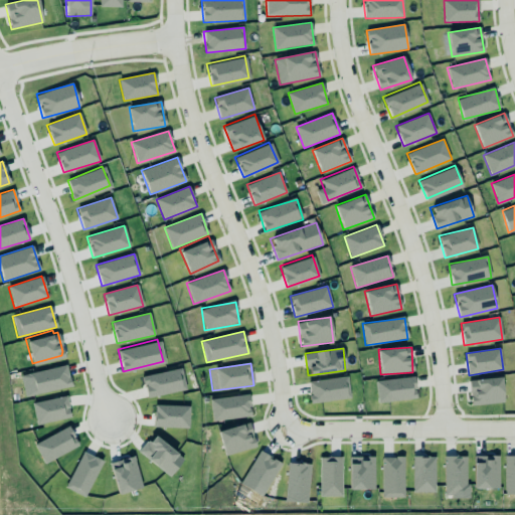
[(31,395),(70,386),(66,365),(27,373),(31,395)]
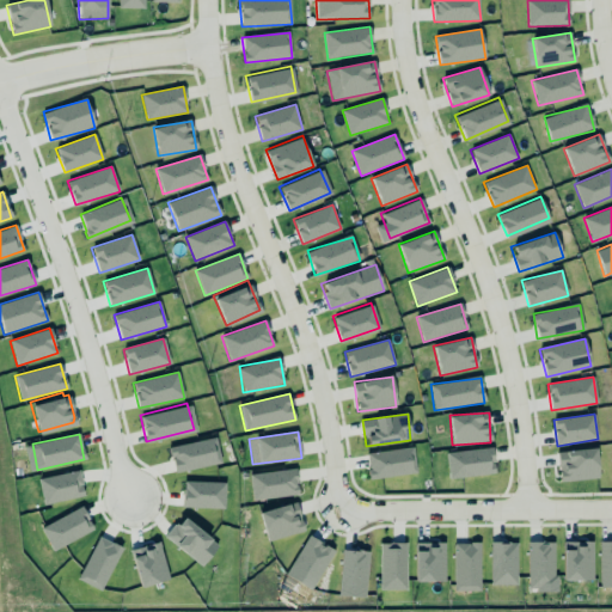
[(221,464),(215,438),(169,447),(175,473),(221,464)]
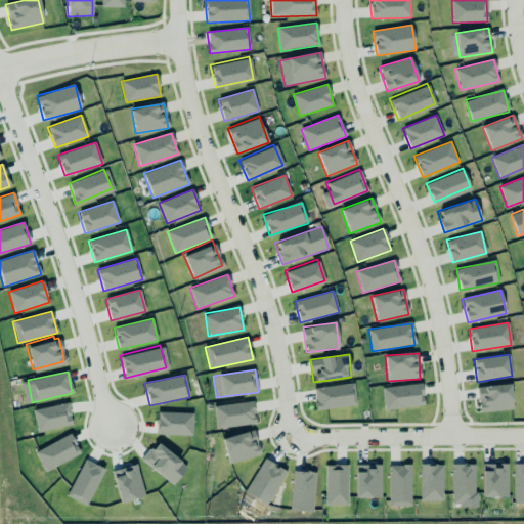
[(313,389),(317,411),(357,404),(353,382),(313,389)]
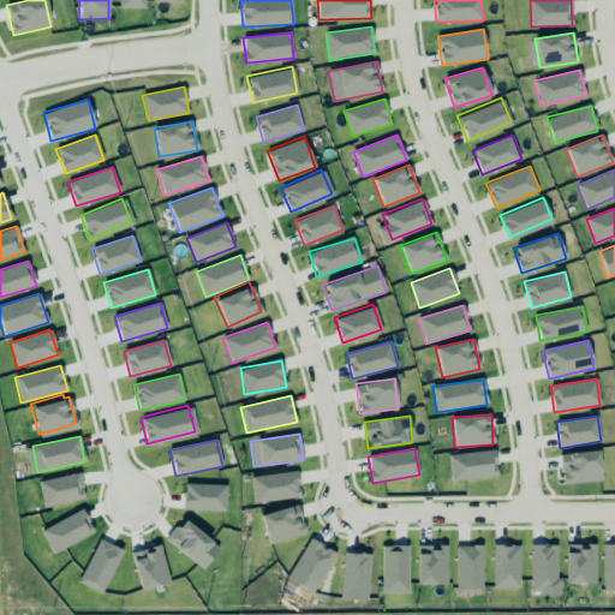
[(448,455),(452,482),(497,476),(494,449),(448,455)]
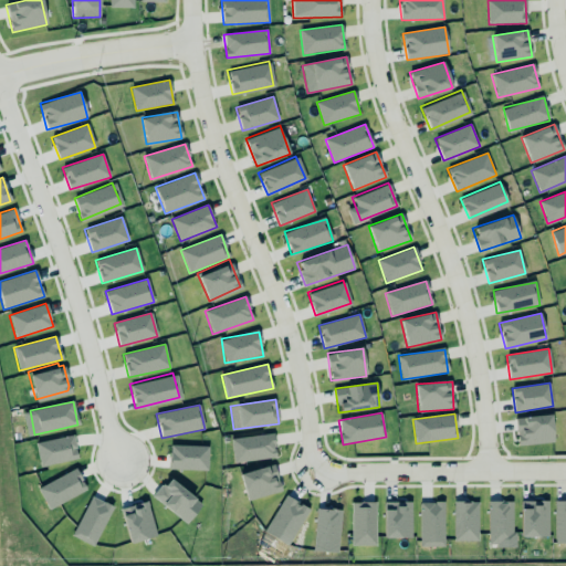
[(514,418),(517,447),(554,442),(551,415),(514,418)]
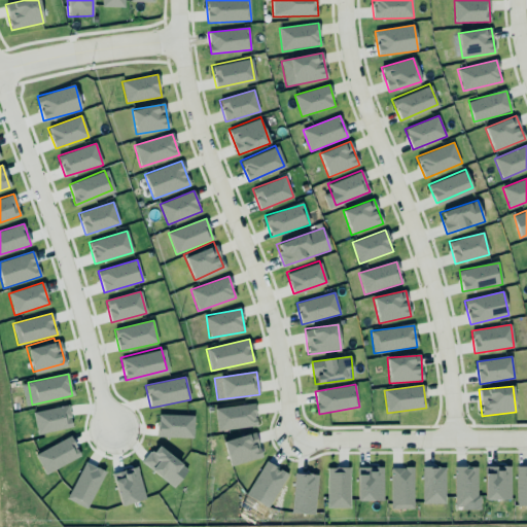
[(215,409),(218,431),(257,426),(254,403),(215,409)]
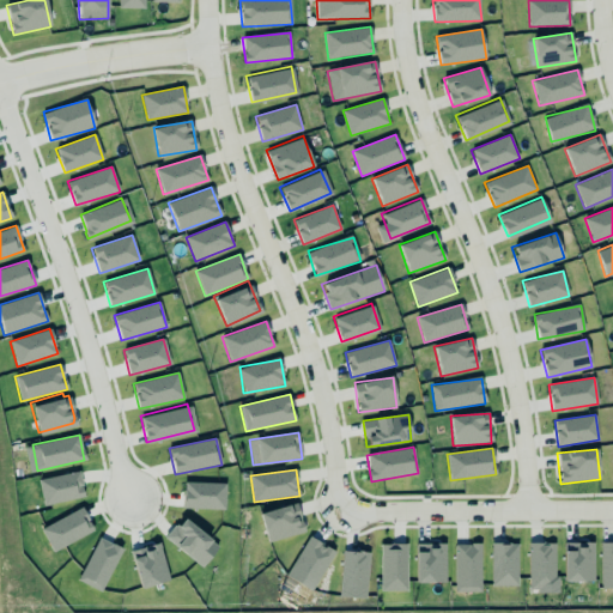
[(43,505),(84,497),(78,471),(37,480),(43,505)]
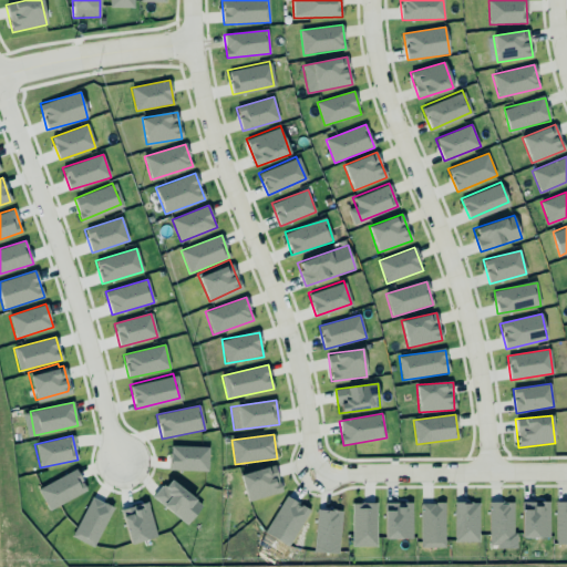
[(168,471),(207,471),(208,447),(169,446),(168,471)]
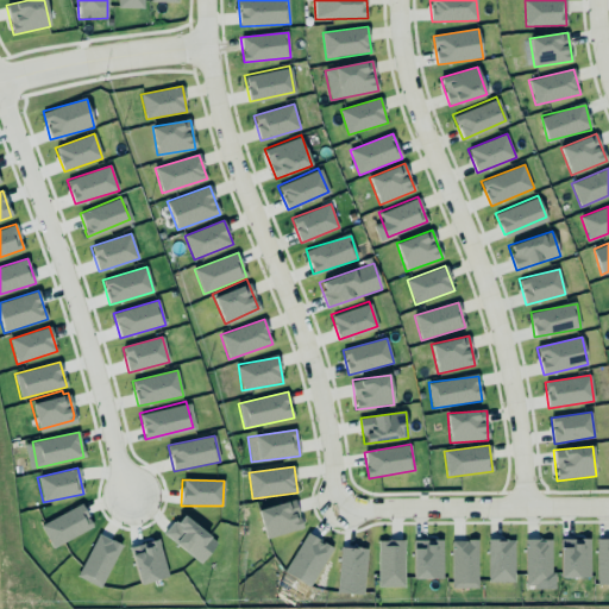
[(267,540),(303,528),(294,498),(257,512),(267,540)]
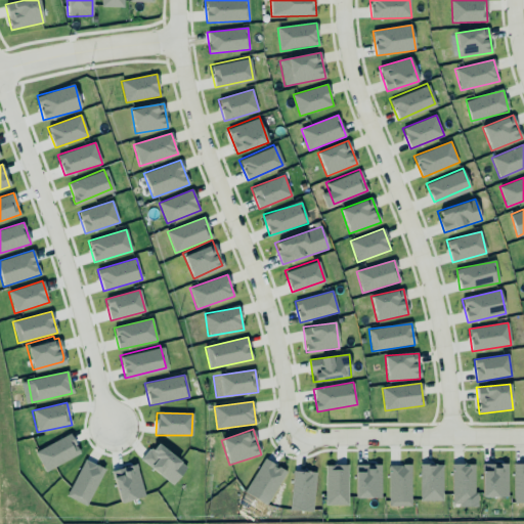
[(34,452),(44,472),(80,453),(70,434),(34,452)]
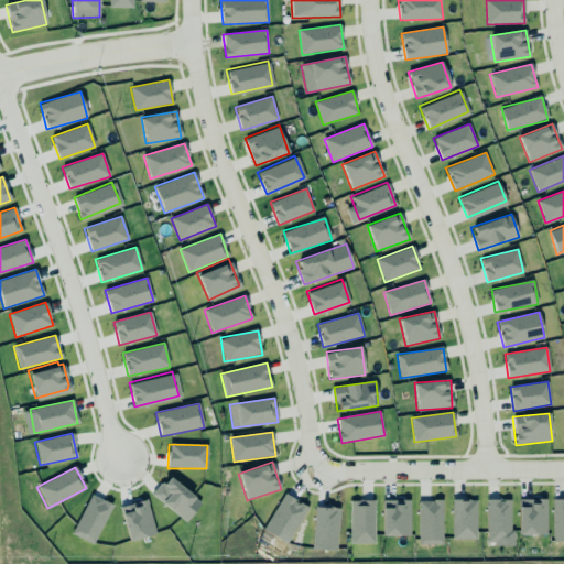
[(201,502),(167,476),(152,496),(185,522),(201,502)]
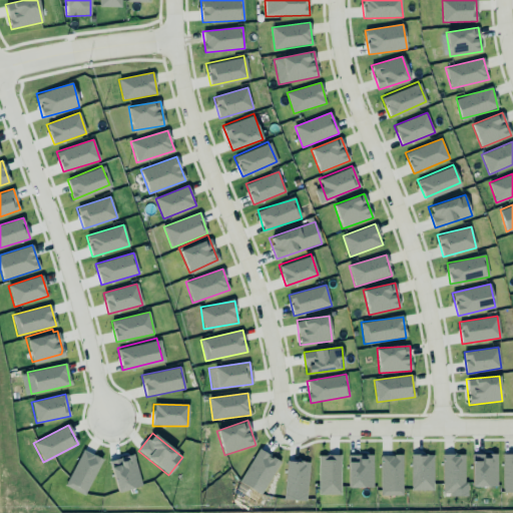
[(239,483),(262,495),(280,461),(258,449),(239,483)]
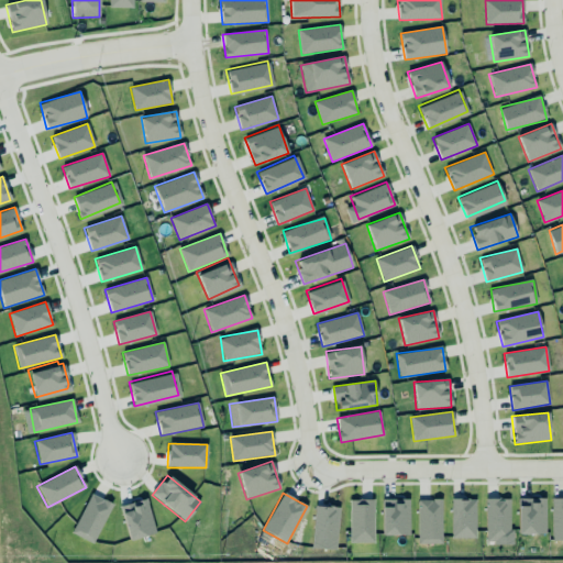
[(112,505),(90,494),(70,533),(92,543),(112,505)]
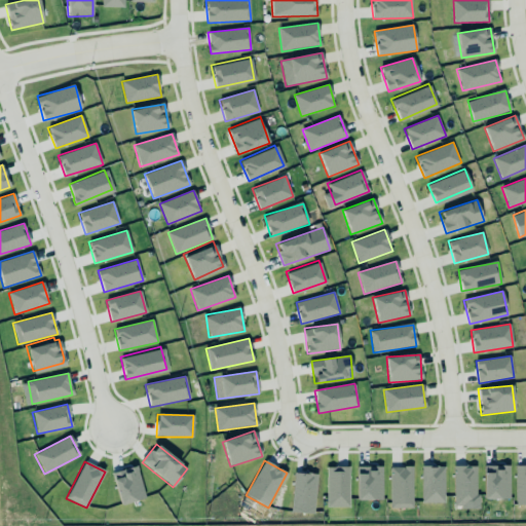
[(134,462),(143,492),(119,500),(110,470),(134,462)]
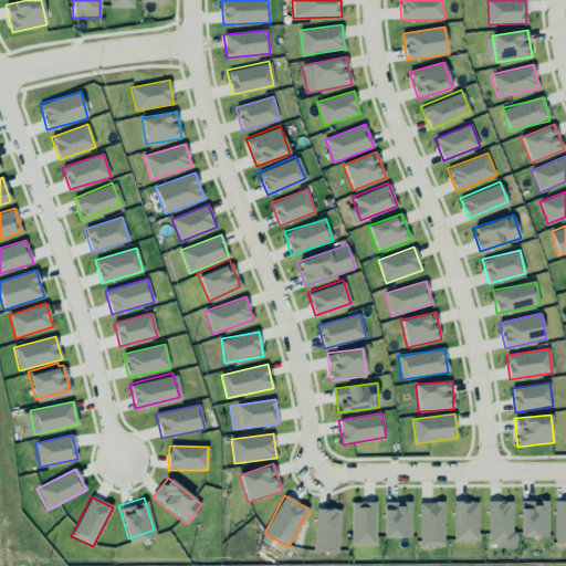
[(565,498),(554,498),(554,541),(565,541),(565,498)]
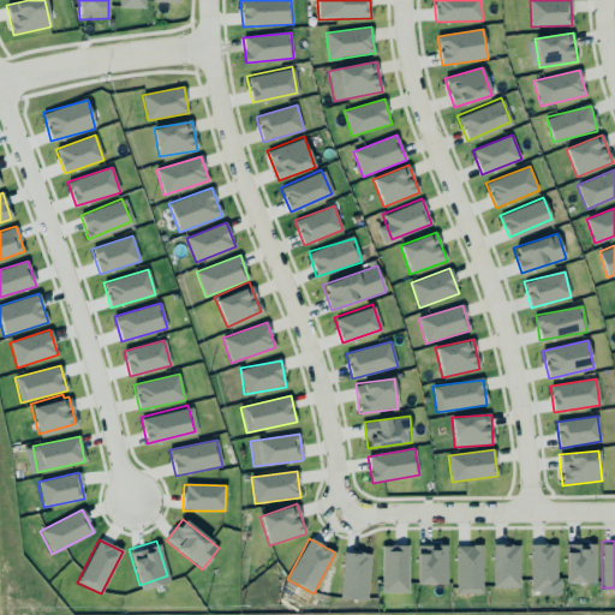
[(416,543),(417,580),(447,580),(447,542),(416,543)]
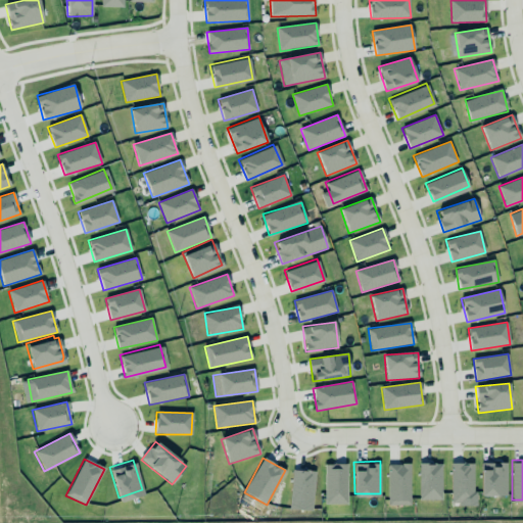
[(504,461),(505,492),(480,492),(479,465),(481,465),(481,461),(504,461)]
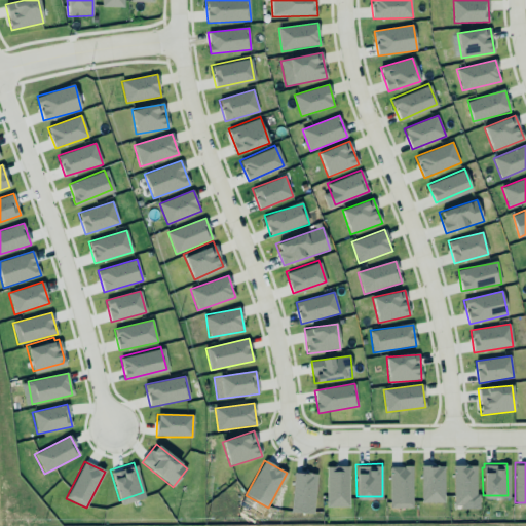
[(421,503),(444,503),(445,466),(422,465),(421,503)]
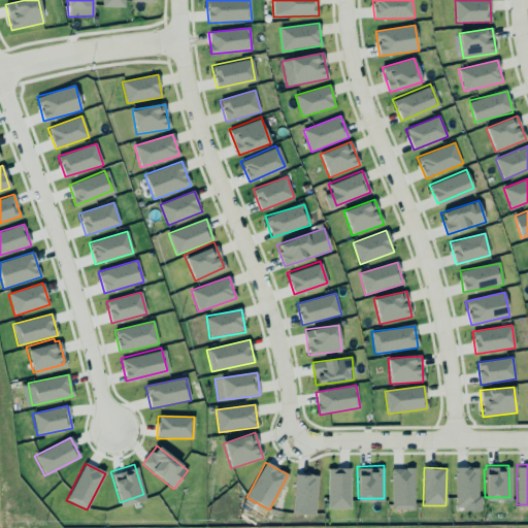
[(351,508),(350,468),(328,469),(328,508),(351,508)]
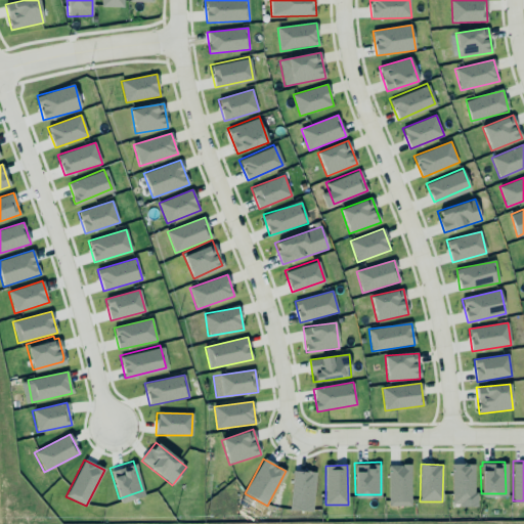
[(412,506),(410,465),(388,465),(389,506),(412,506)]
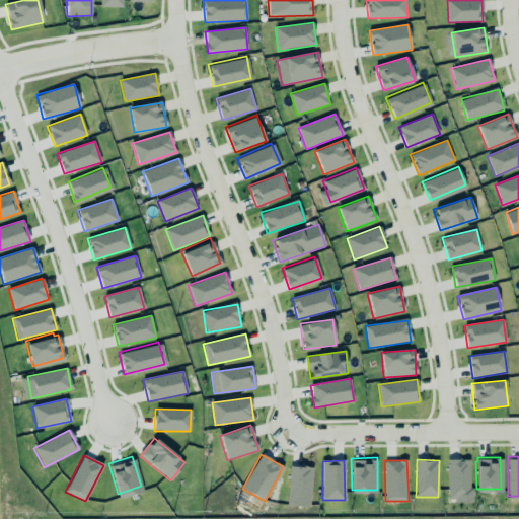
[(470,502),(471,460),(448,460),(447,501),(470,502)]
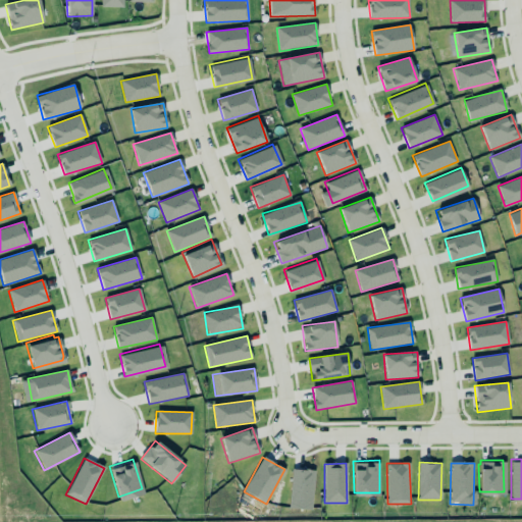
[(314,470),(292,469),(290,509),(312,510),(314,470)]
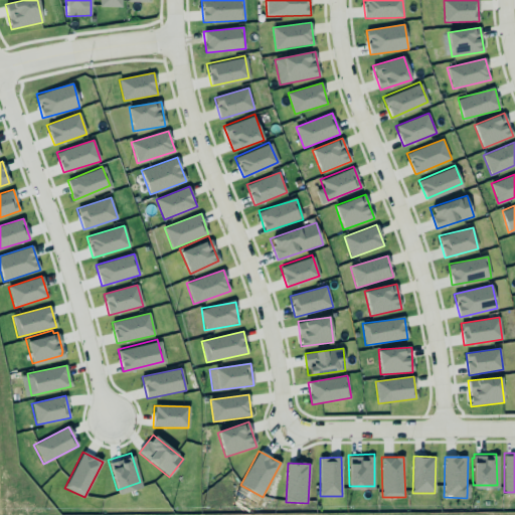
All buildings are outlined.
